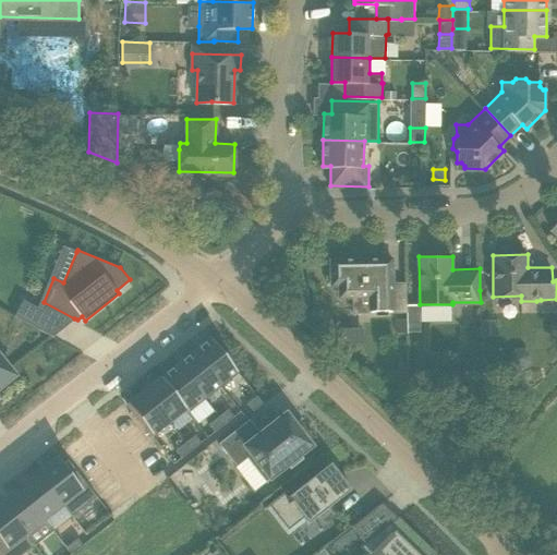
[(340,296),(371,294),(371,310),(394,310),(392,257),(336,258),(331,262),(331,278),(339,278),(340,296)]
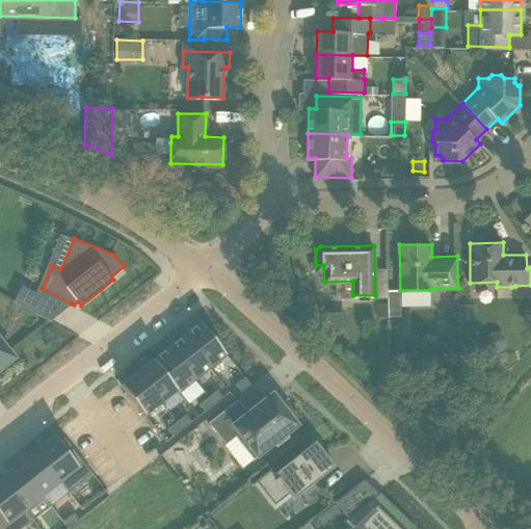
[(14,299),(35,312),(44,296),(22,284),(14,299)]
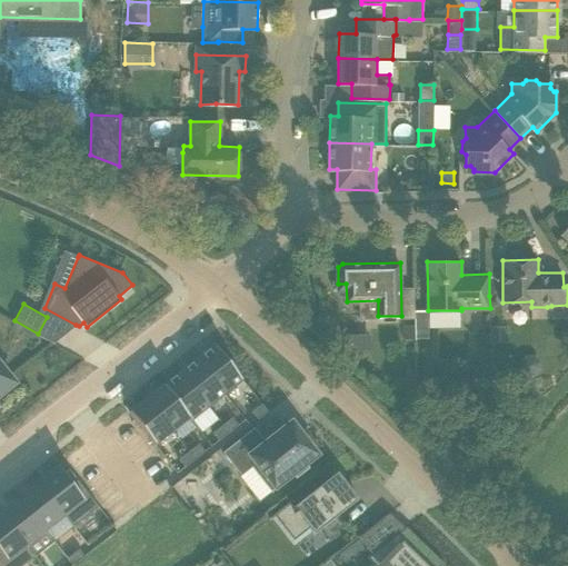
[(415,337),(414,324),(405,324),(406,338),(415,337)]
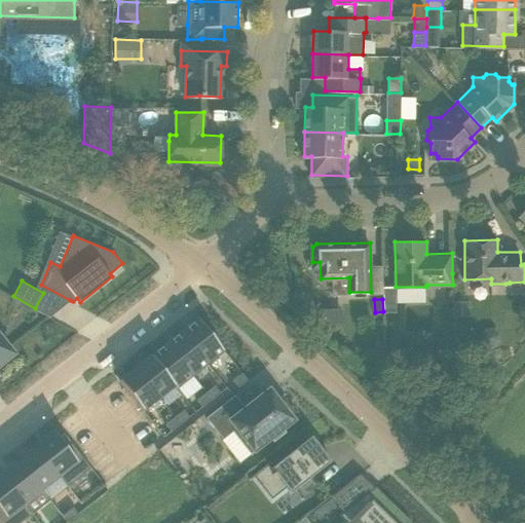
[(209,362),(224,349),(199,318),(183,330),(209,362)]
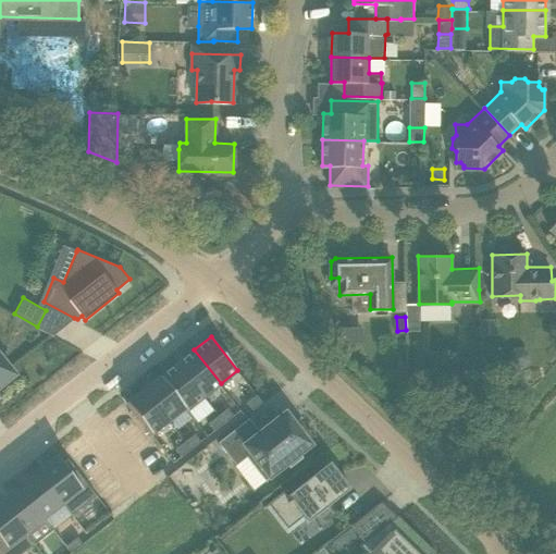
[(194,349),(177,362),(205,396),(221,383),(194,349)]
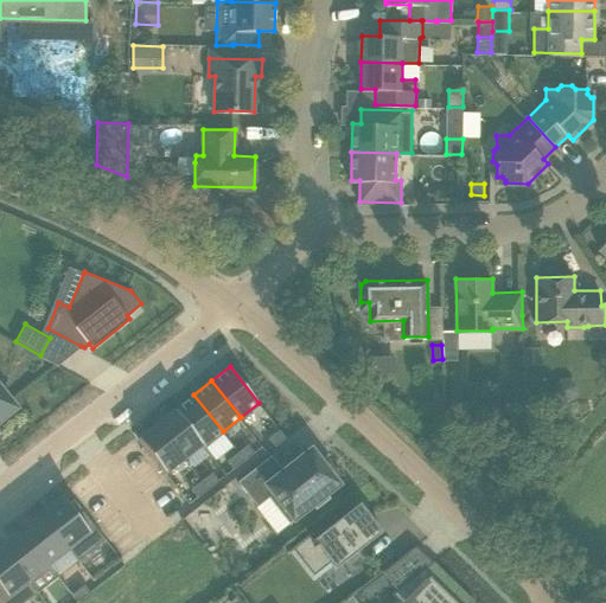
[(0,419),(14,409),(0,390),(0,419)]
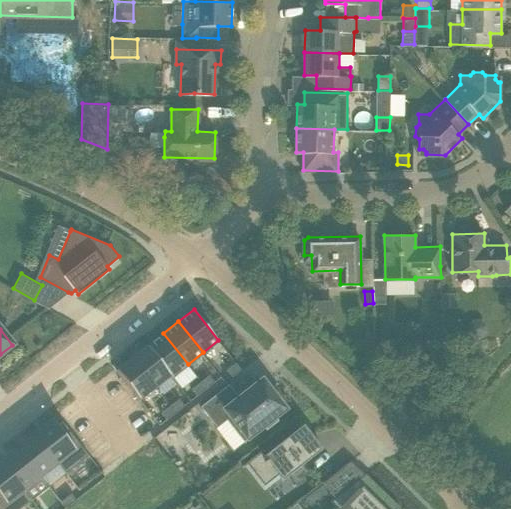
[(188,364),(163,333),(148,345),(171,374),(170,375),(172,377),(173,375),(188,364)]
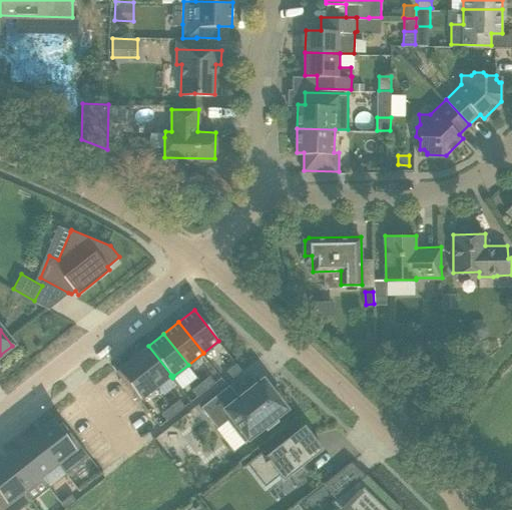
[(156,387),(170,376),(171,375),(148,346),(133,358),(156,387)]
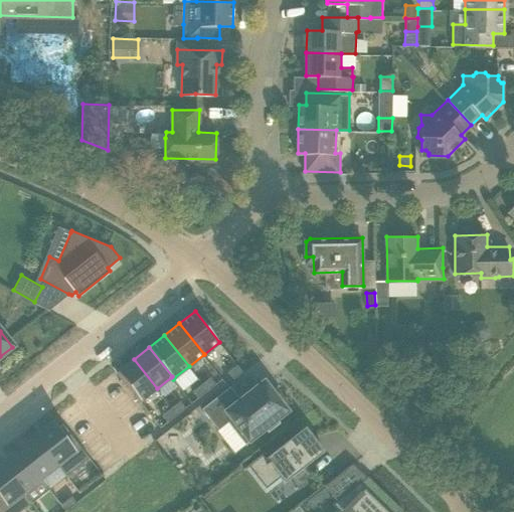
[(157,388),(134,359),(118,371),(141,400),(157,388)]
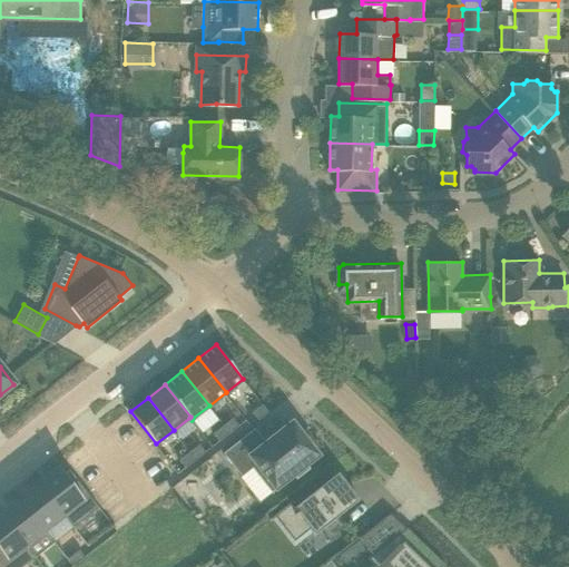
[(263,402),(253,410),(258,418),(268,410),(263,402)]
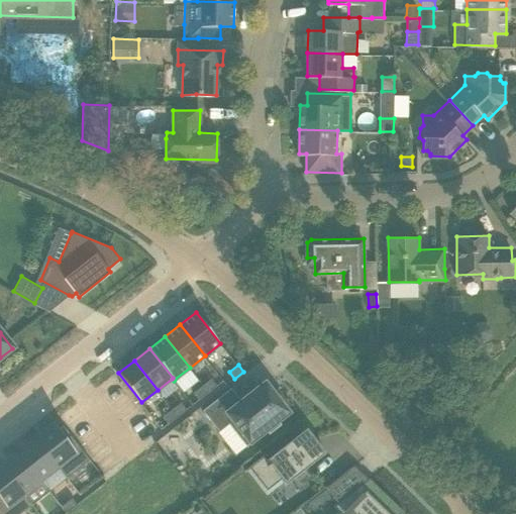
[(211,377),(202,384),(208,391),(217,384),(211,377)]
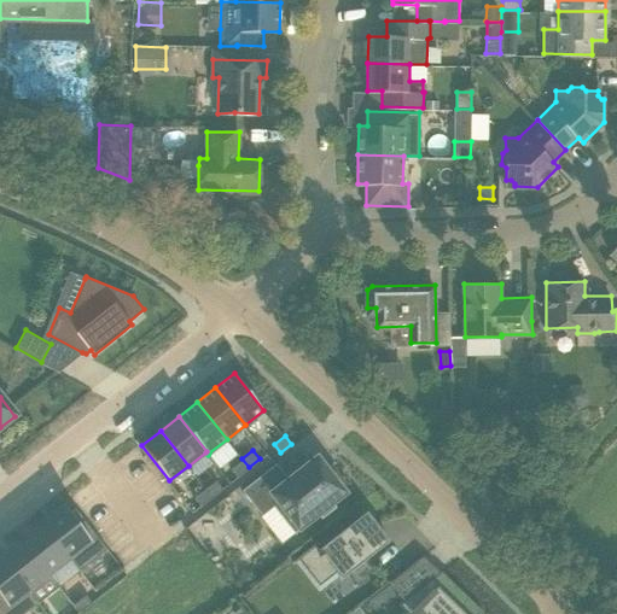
[(344,491),(315,457),(287,480),(274,465),(242,492),(262,516),(273,507),(295,532),(314,516),(316,521),(329,512),(325,507),(344,491)]
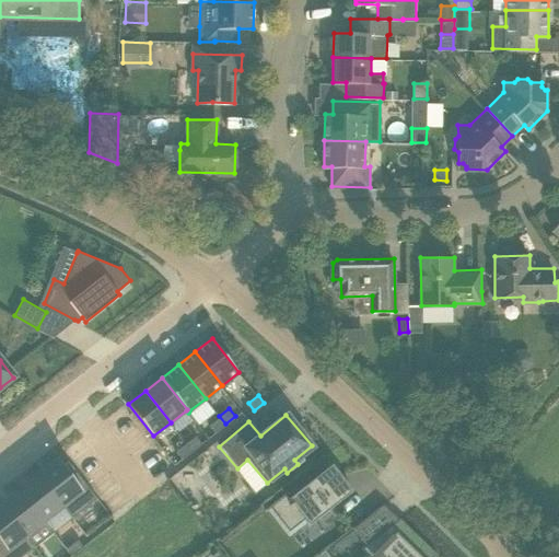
[(225,424),(219,416),(210,424),(216,431),(225,424)]
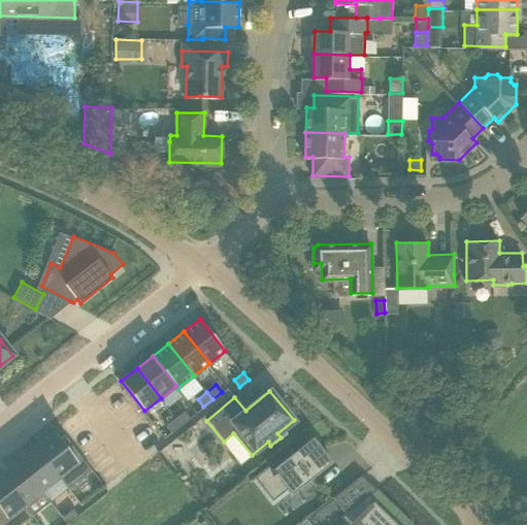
[(185,409),(175,417),(182,424),(190,417),(185,409)]
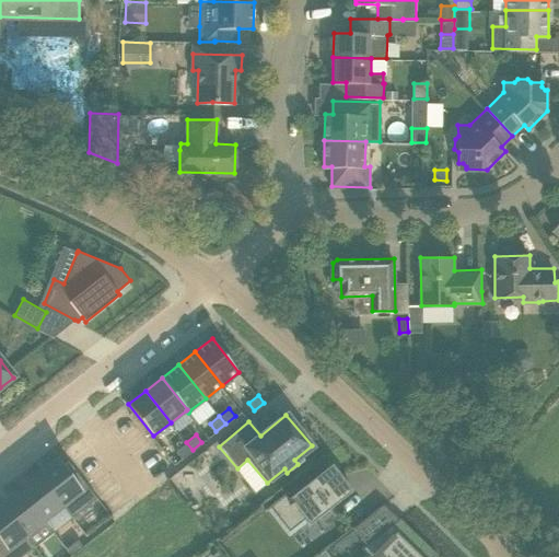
[(193,450),(186,442),(176,450),(183,457),(193,450)]
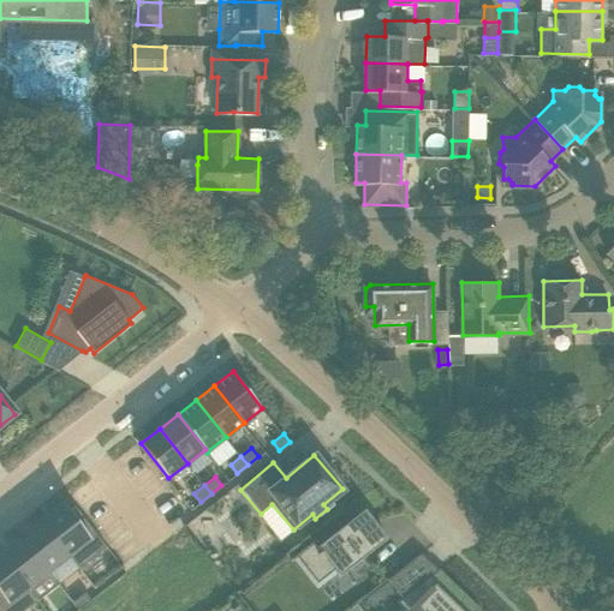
[(71,555),(79,567),(107,545),(84,516),(83,517),(78,521),(64,503),(43,520),(71,555)]
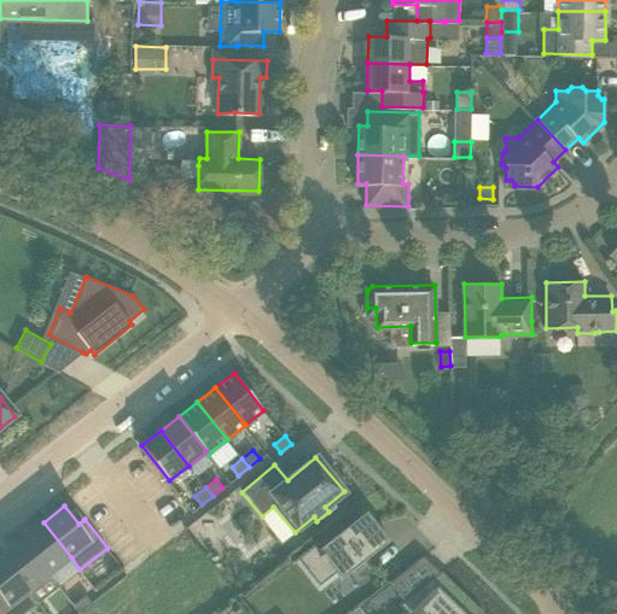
[(75,507),(69,512),(79,524),(83,520),(85,519),(75,507)]
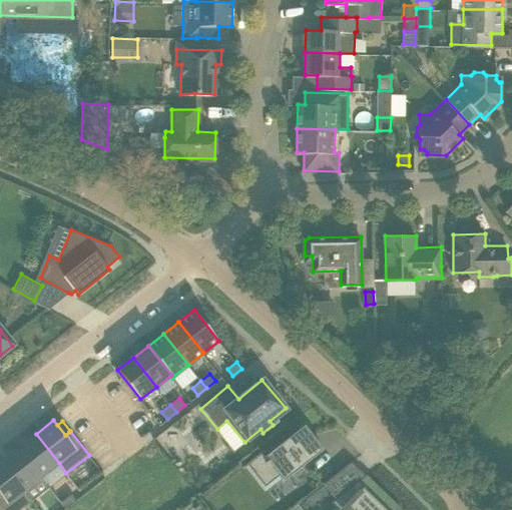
[(279,475),(283,480),(323,449),(311,434),(307,434),(302,427),(266,456),(263,452),(265,450),(264,449),(243,465),(244,467),(248,464),(266,485),(279,475)]
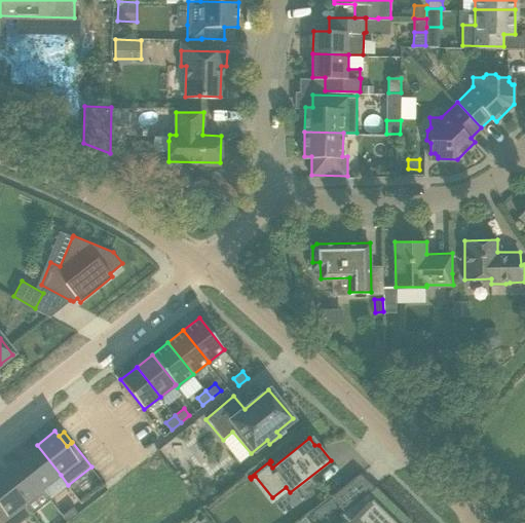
[(20,459),(43,489),(61,475),(37,445),(20,459)]
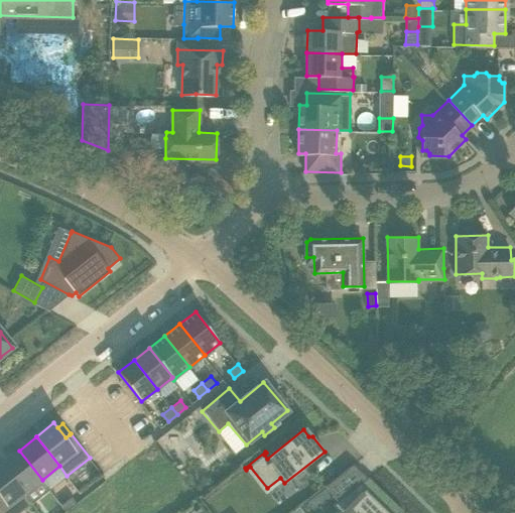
[(25,493),(42,480),(19,451),(2,464),(25,493)]
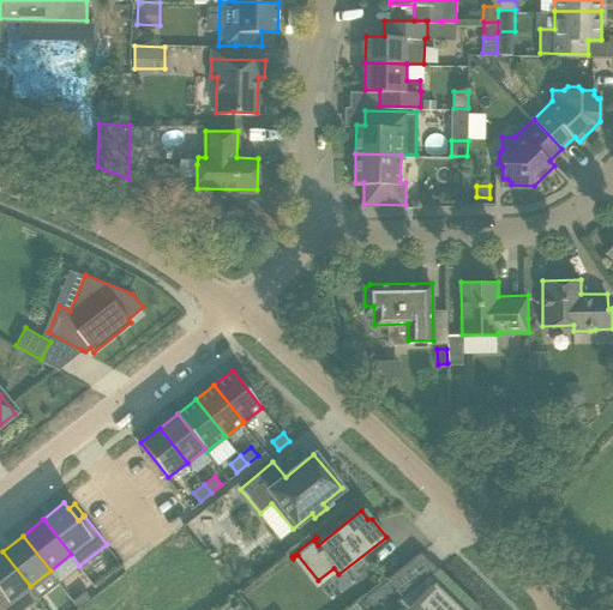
[(22,609),(38,597),(30,586),(2,551),(0,553),(0,604),(4,609),(22,609)]
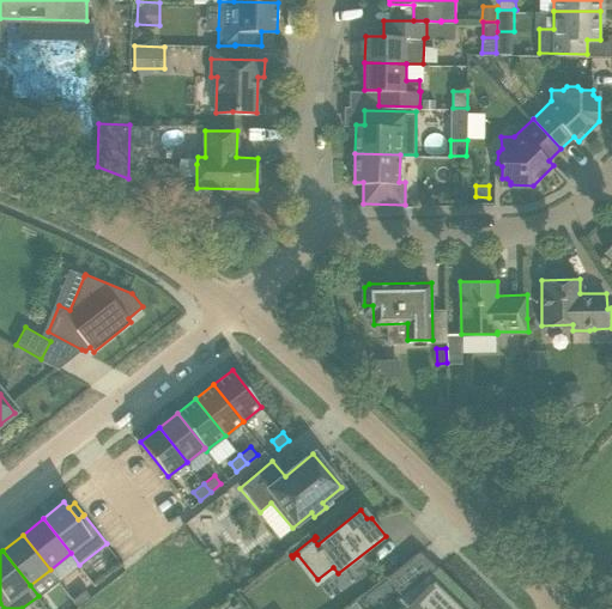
[(104,564),(110,571),(122,562),(116,555),(104,564)]
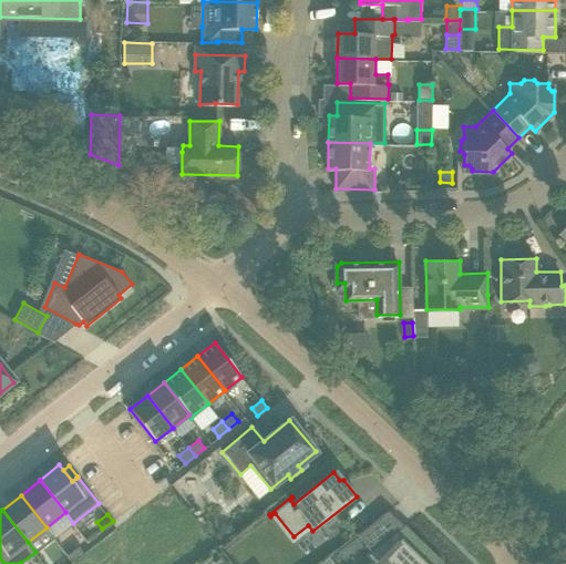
[(405,523),(367,554),(377,563),(378,563),(381,561),(384,563),(440,563),(443,561),(405,523)]
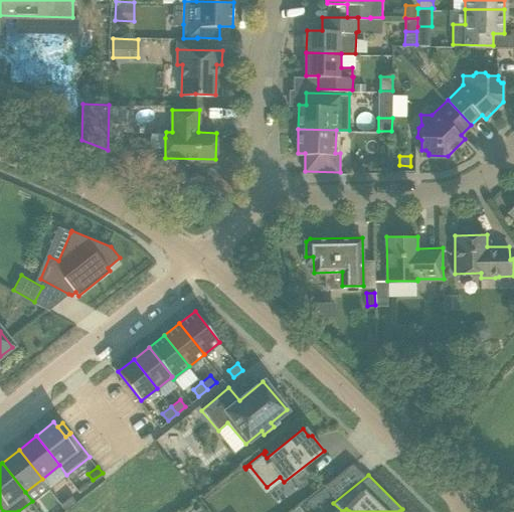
[(324,485),(307,498),(313,507),(331,493),(324,485)]
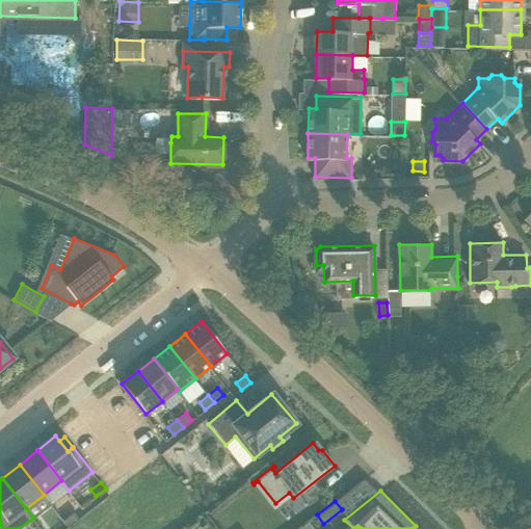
[(73,511),(62,519),(68,525),(78,518),(73,511)]
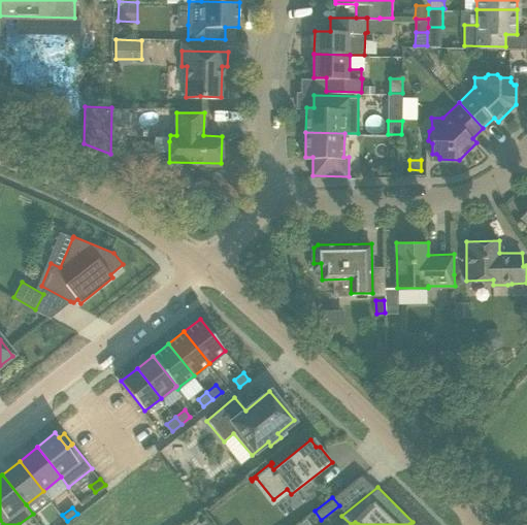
[(52,522),(54,524),(62,524),(67,521),(62,515),(52,522)]
